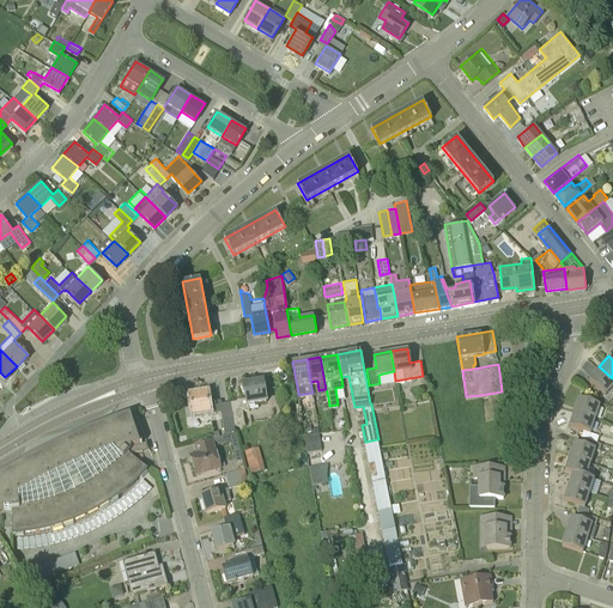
[(606,393),(612,384),(612,378),(599,366),(589,378),(606,393)]
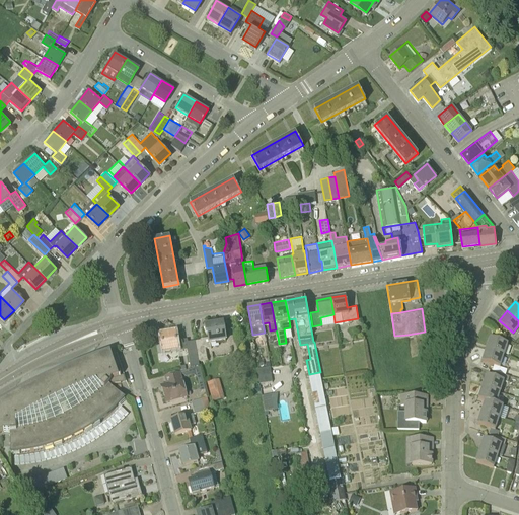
[(210,335),(211,342),(226,339),(223,320),(204,323),(206,336),(210,335)]
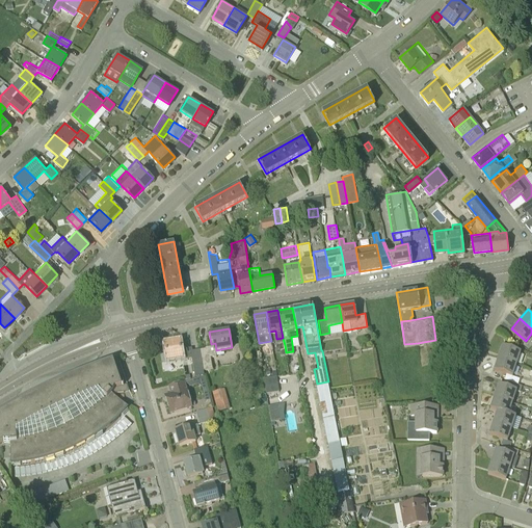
[(203,367),(200,347),(192,348),(192,345),(181,347),(180,339),(164,341),(167,360),(192,355),(193,364),(194,368),(203,367)]
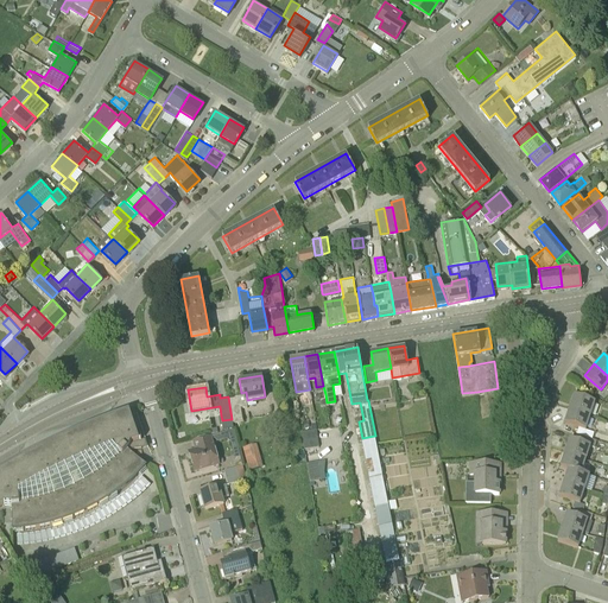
[(247,404),(247,400),(246,392),(241,393),(235,394),(235,395),(228,397),(232,419),(233,420),(242,419),(241,405),(247,404)]
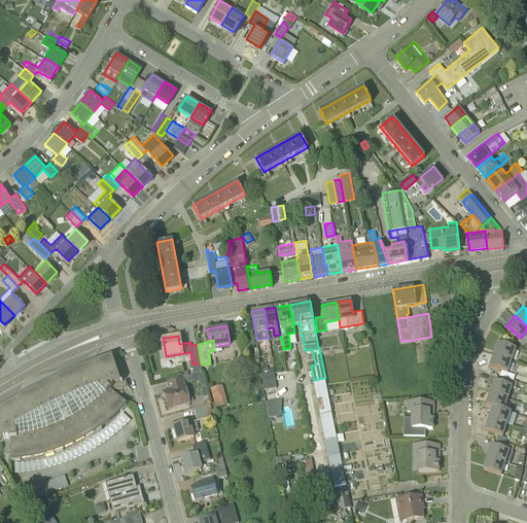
[(494,351),(512,357),(516,346),(498,340),(494,351)]
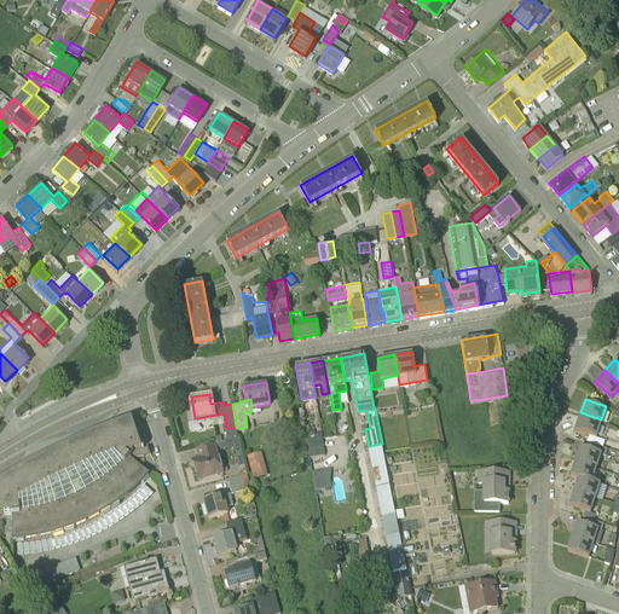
[(499,420),(512,417),(509,403),(497,405),(499,420)]
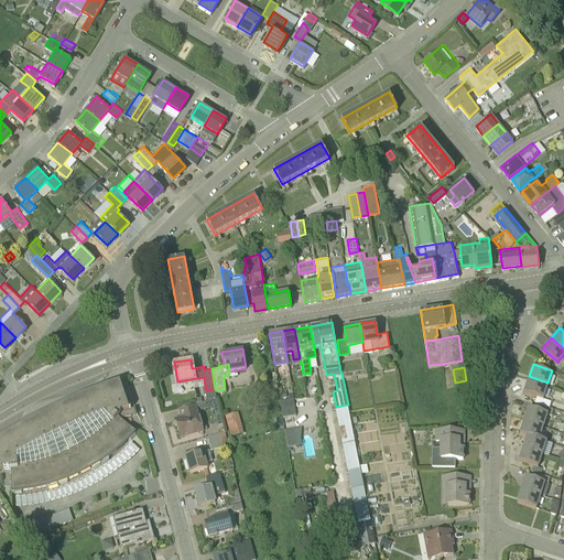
[(543,396),(548,383),(529,376),(524,389),(543,396)]
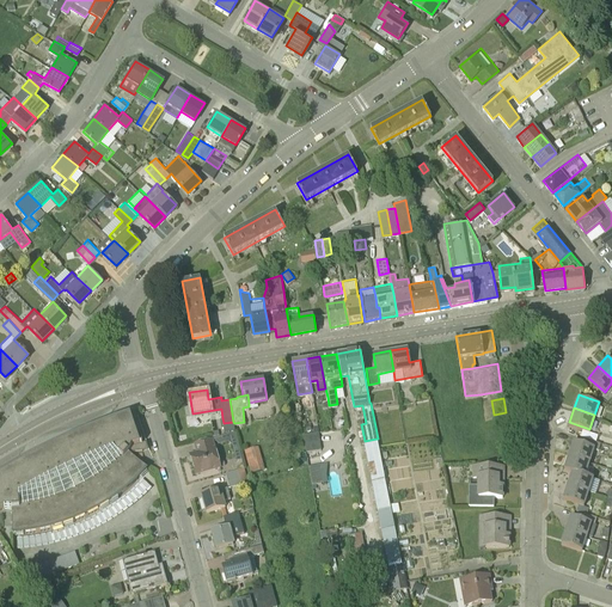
[(12,506),(12,528),(18,528),(26,528),(31,527),(40,526),(46,525),(51,523),(62,521),(72,517),(79,515),(86,512),(93,508),(99,504),(104,502),(109,498),(114,495),(122,489),(128,484),(135,477),(141,471),(146,465),(128,451),(142,448),(140,441),(142,440),(140,434),(138,435),(130,412),(117,417),(116,416),(98,422),(98,424),(73,435),(73,433),(54,441),(55,443),(31,455),(30,453),(12,463),(13,465),(0,472),(0,507),(4,504),(12,506)]
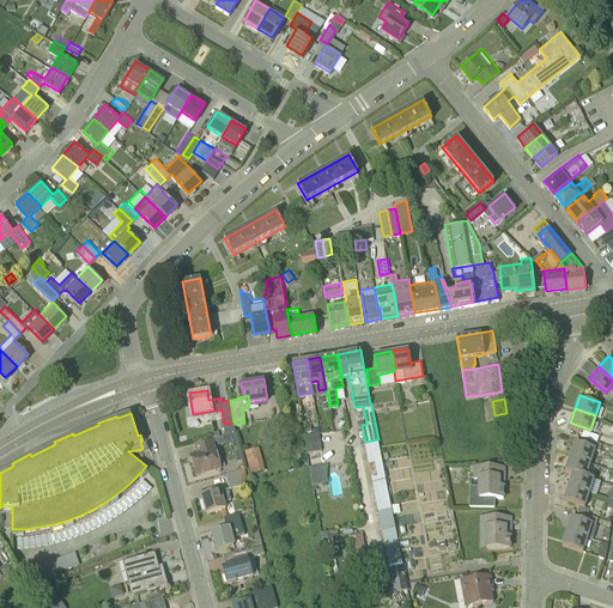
[(240,439),(236,429),(220,433),(218,433),(219,441),(228,438),(231,442),(240,439)]
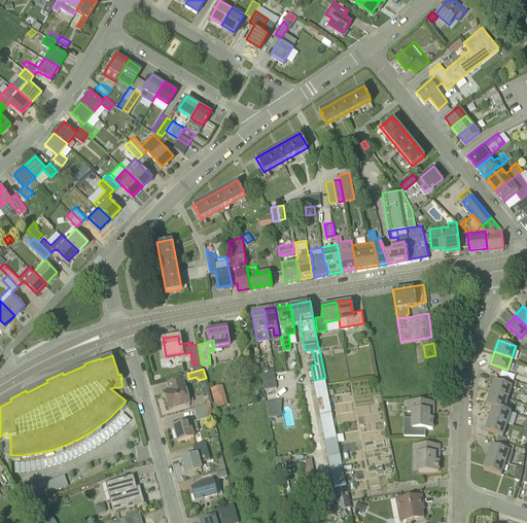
[(275,376),(274,370),(261,372),(262,378),(275,376)]
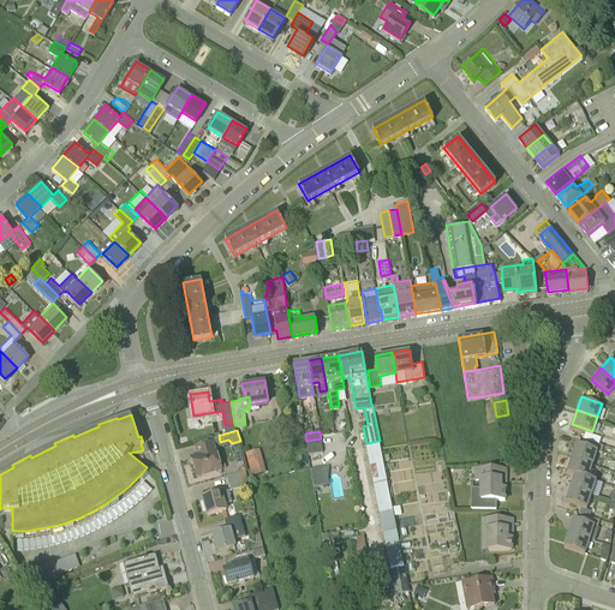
[(572,455),(592,462),(597,448),(602,449),(603,443),(583,436),(580,442),(577,441),(572,455)]
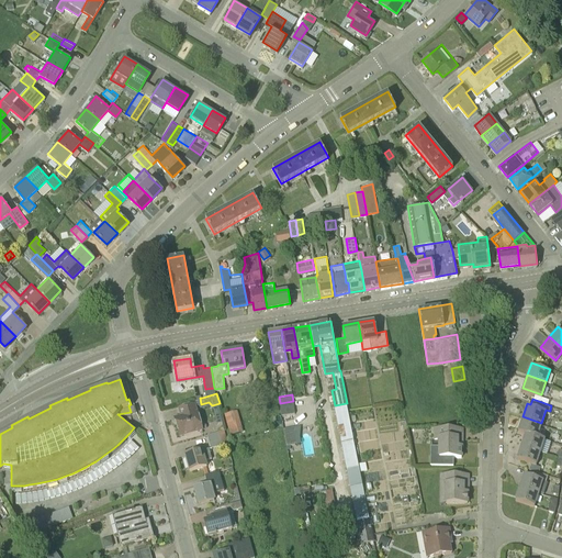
[(180,433),(202,426),(194,400),(179,405),(181,413),(175,415),(180,433)]
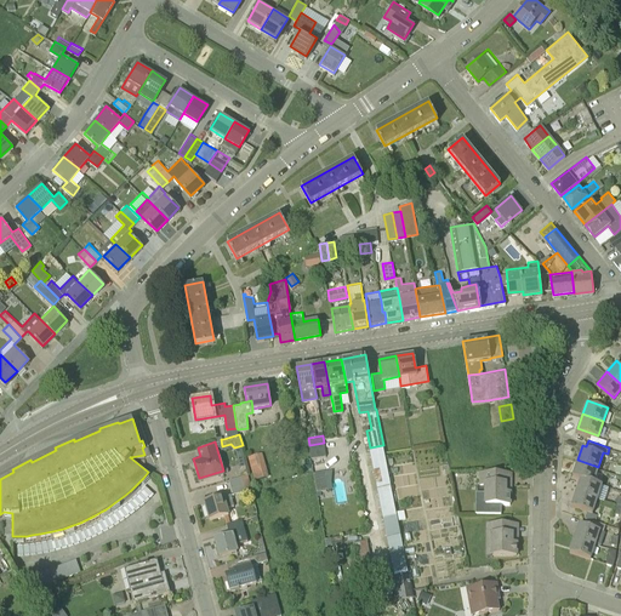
[(309,445),(311,455),(326,452),(324,443),(309,445)]
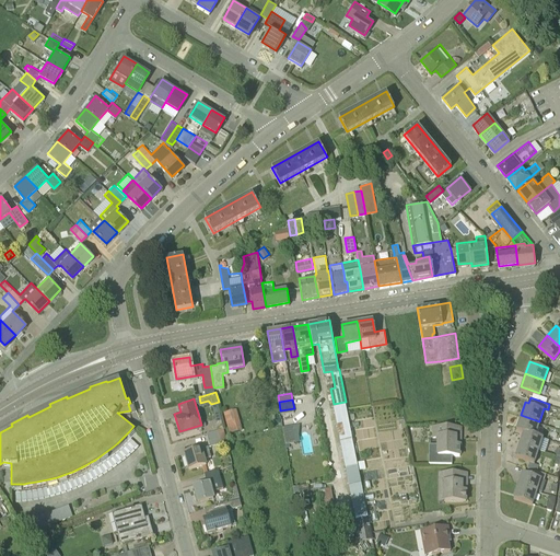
[(335,412),(347,409),(345,402),(334,404),(335,412)]
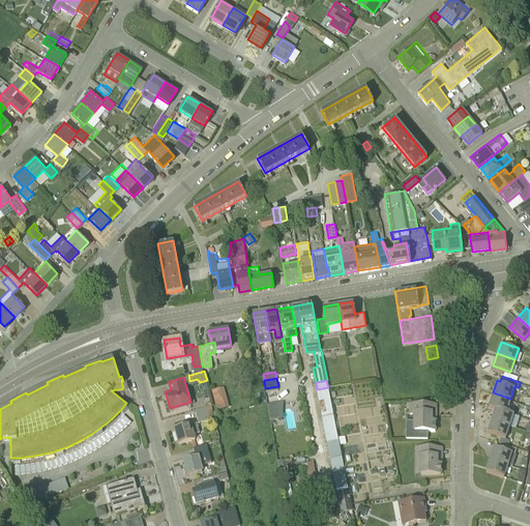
[(215,404),(216,407),(229,404),(224,385),(211,388),(215,404)]
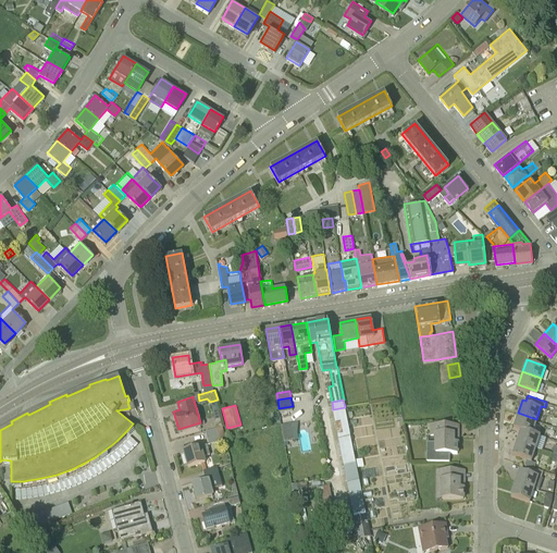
[(346,414),(345,407),(333,409),(334,416),(346,414)]
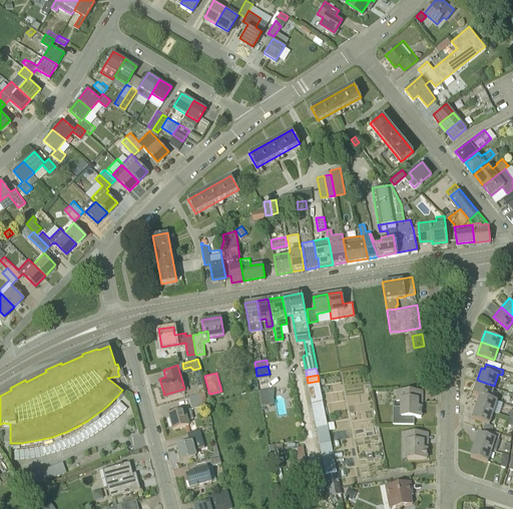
[(491,396),(494,386),(477,380),(473,391),(480,393),(497,399),(491,396)]
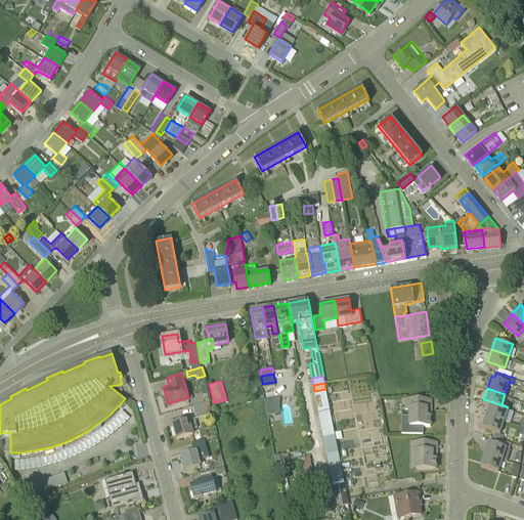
[(326,395),(325,389),(314,391),(315,397),(326,395)]
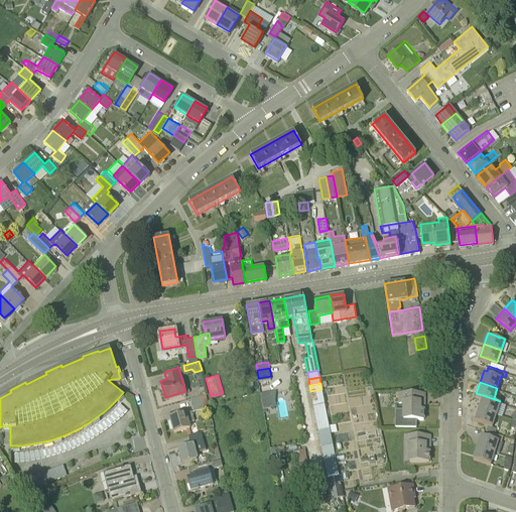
[(323,395),(321,389),(310,391),(311,397),(323,395)]
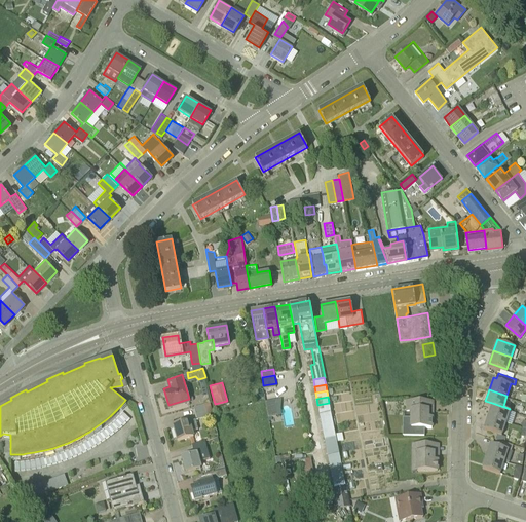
[(273,398),(265,399),(268,415),(276,414),(273,398)]
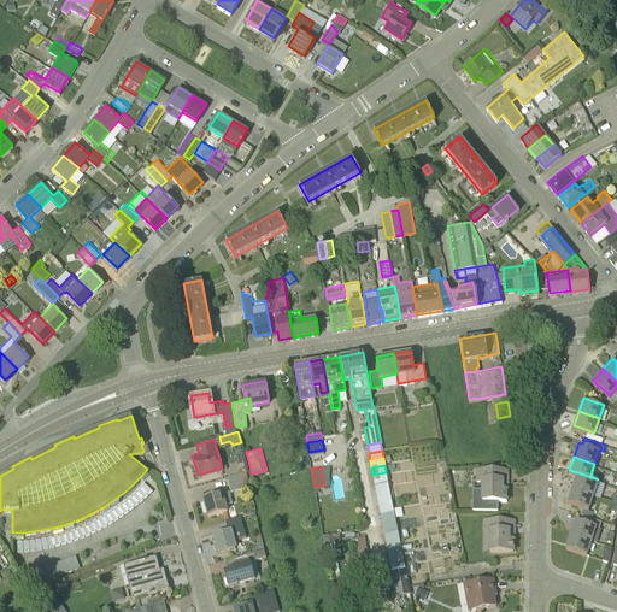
[(503,488),(503,487),(503,468),(477,468),(476,478),(482,478),(482,496),(472,496),(472,507),(472,508),(498,508),(498,499),(506,499),(507,488),(503,488)]
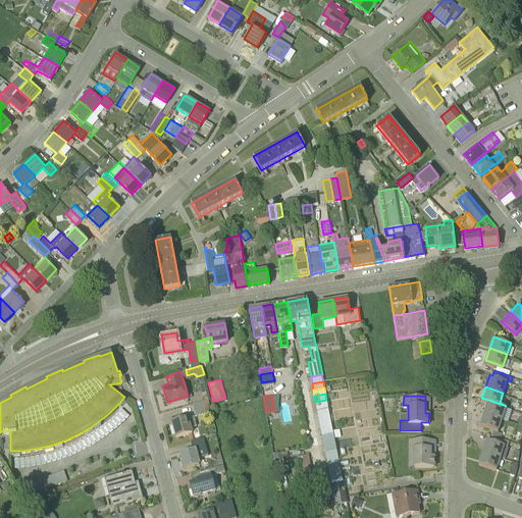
[(194,407),(205,404),(203,399),(192,402),(194,407)]
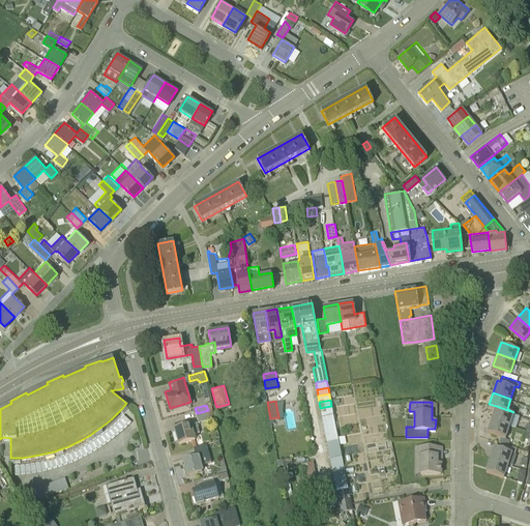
[(332,413),(331,406),(320,408),(321,415),(332,413)]
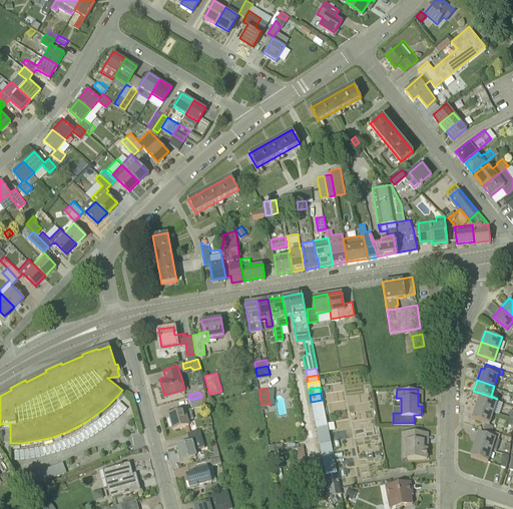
[(493,410),(497,399),(480,393),(476,404),(493,410)]
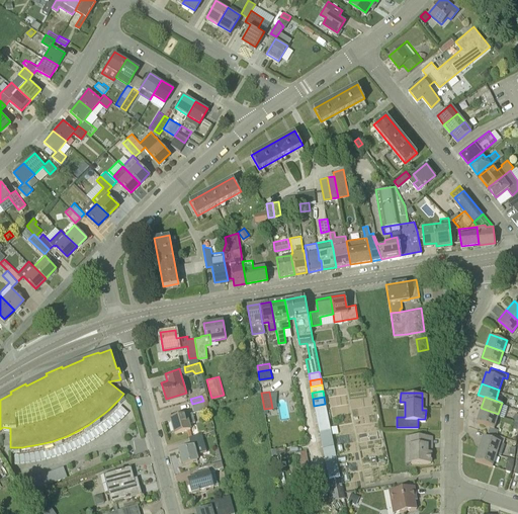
[(194,411),(205,408),(203,401),(192,404),(194,411)]
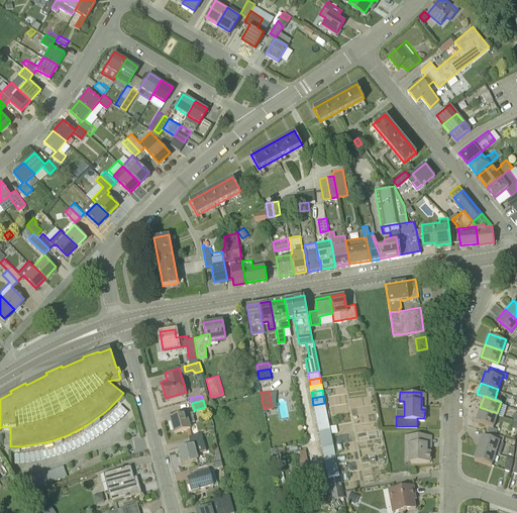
[(326,409),(324,403),(313,405),(315,411),(326,409)]
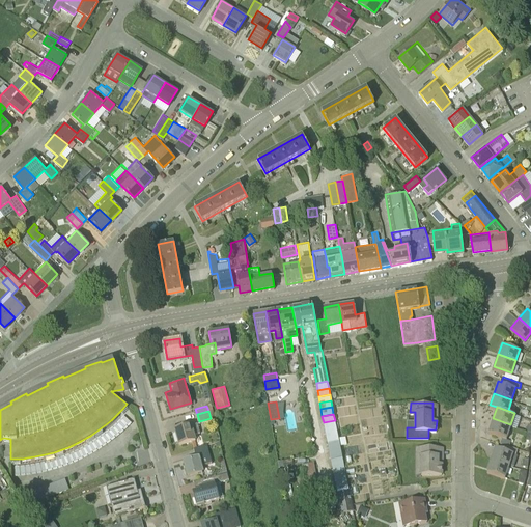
[(507,437),(510,424),(493,418),(488,431),(507,437)]
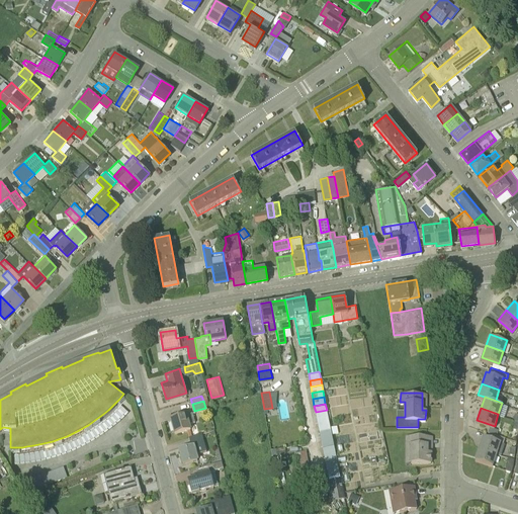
[(328,416),(327,410),(316,412),(317,418),(328,416)]
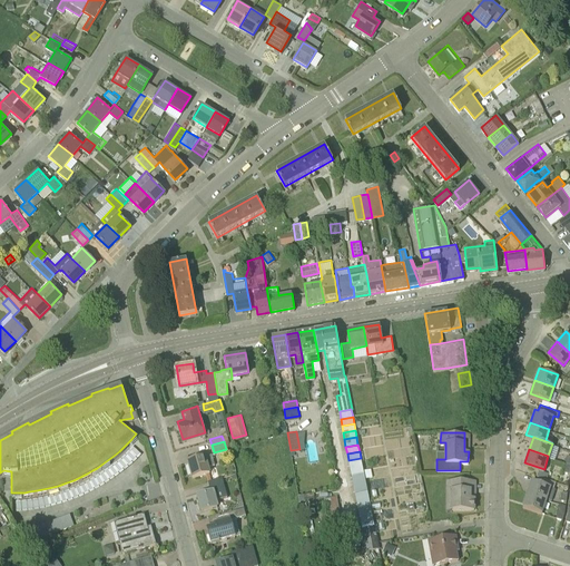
[(192,475),(210,470),(208,464),(214,462),(212,452),(187,459),(192,475)]
